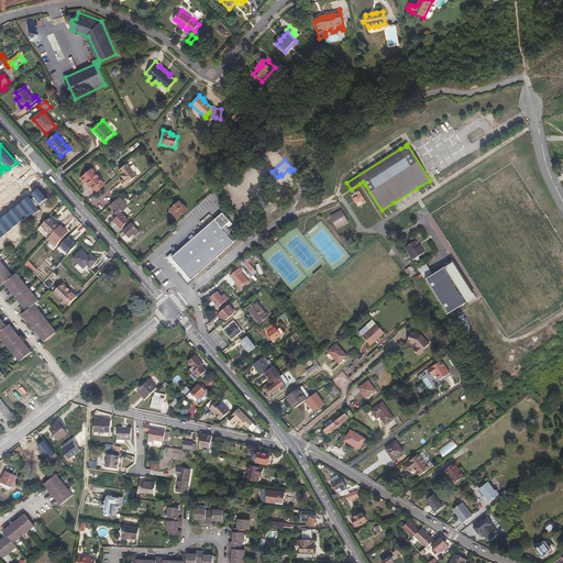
[(125,187),(136,177),(127,165),(120,170),(123,175),(122,177),(124,179),(121,183),(125,187)]
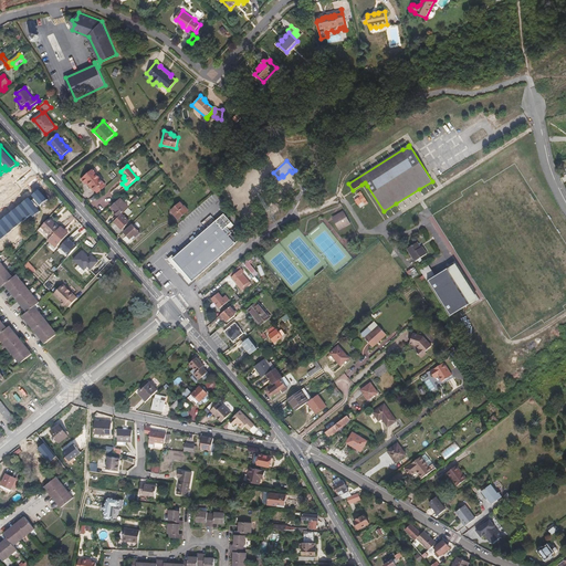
[(87,182),(97,175),(93,169),(83,178),(86,182),(87,182)]
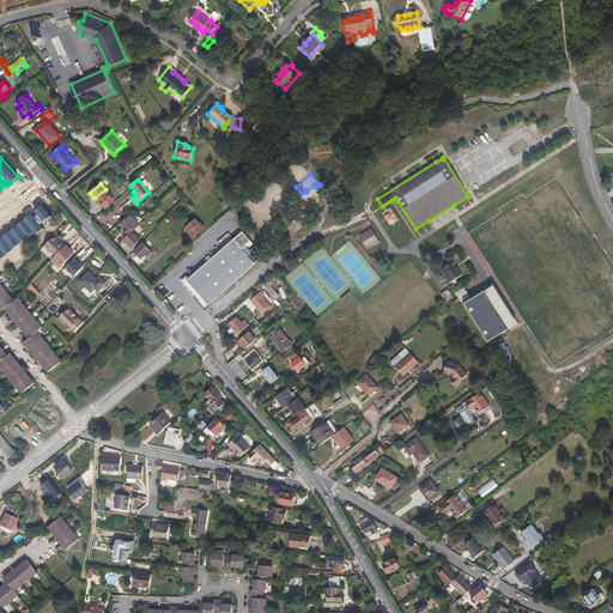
[(114,199),(105,189),(95,198),(103,207),(114,199)]
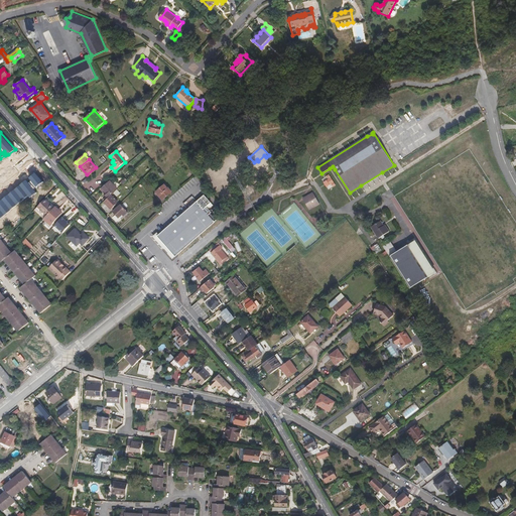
[(89,176),(98,169),(96,167),(87,174),(89,176)]
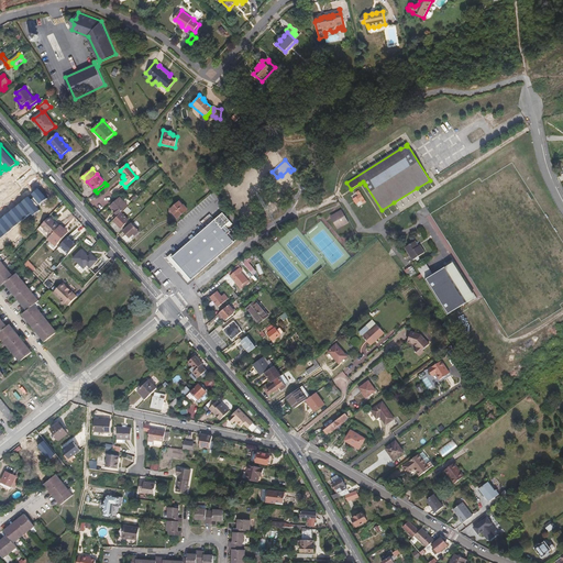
[(48,198),(40,189),(33,194),(35,197),(33,199),(30,197),(0,219),(0,239),(32,214),(33,216),(40,210),(37,207),(48,198)]
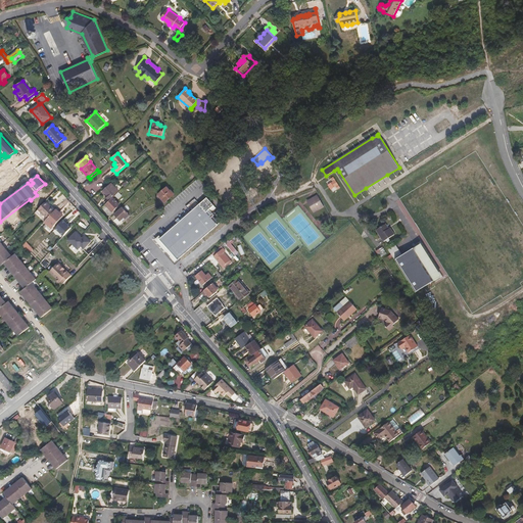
[(333,192),(340,188),(334,178),(327,183),(333,192)]
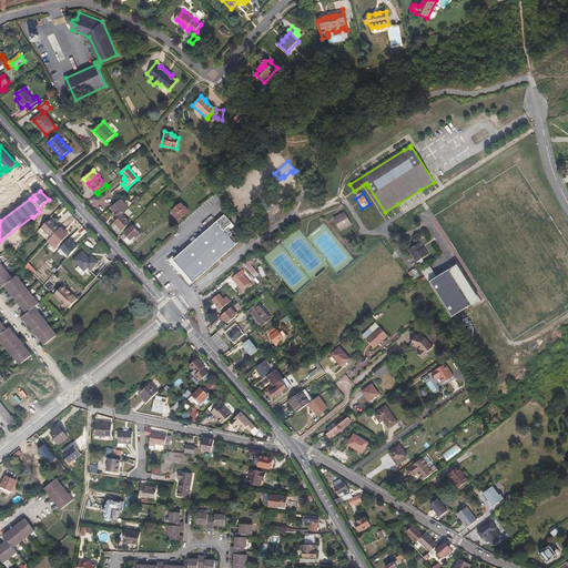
[(130,222),(124,216),(127,214),(129,216),(140,205),(142,203),(139,200),(114,222),(122,230),(130,222)]
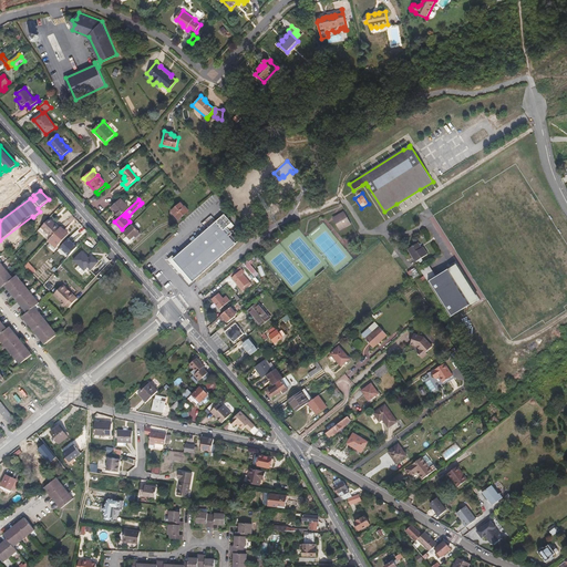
[(123,208),(121,206),(121,207),(119,206),(121,204),(119,202),(111,208),(119,217),(124,212),(122,209),(123,208)]
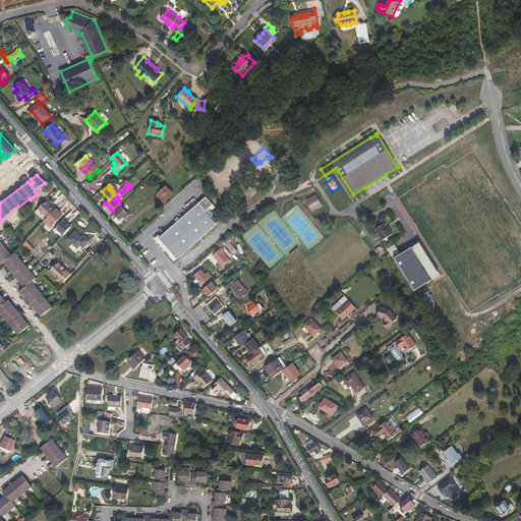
[(174,193),(170,190),(166,186),(158,194),(165,201),(174,193)]
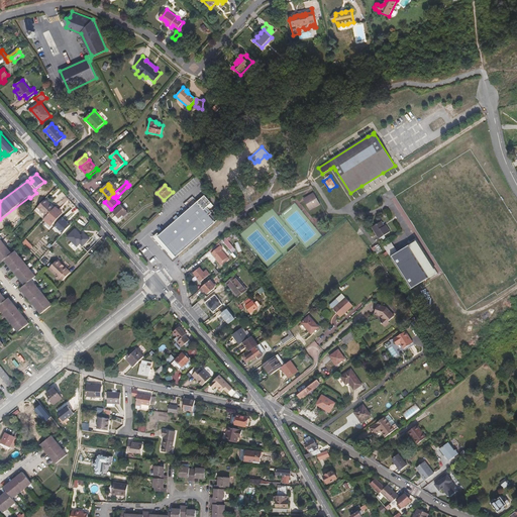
[(320,204),(313,193),(306,198),(313,209),(320,204)]
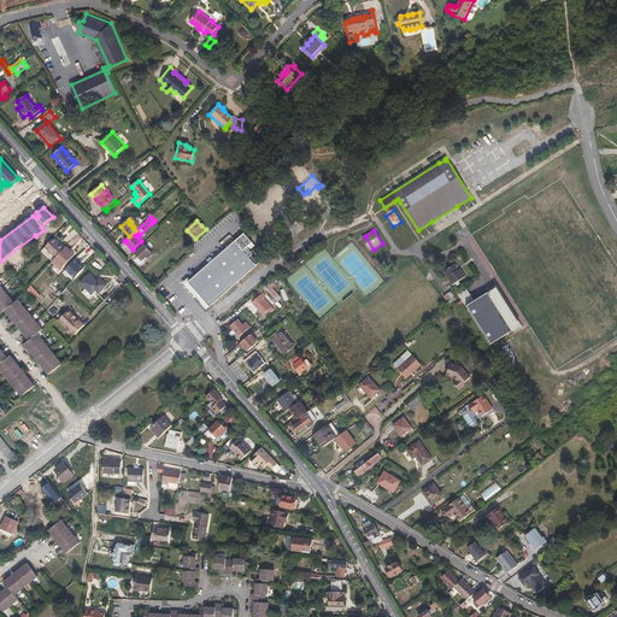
[(147,246),(154,239),(153,235),(145,244),(147,246)]
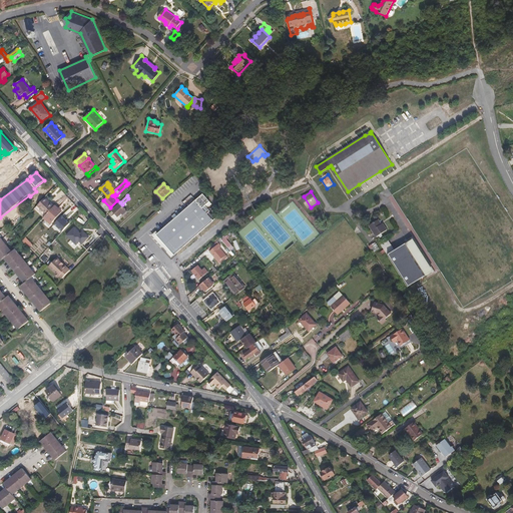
[(170,255),(174,251),(175,253),(215,219),(209,212),(210,211),(205,206),(210,202),(204,195),(159,233),(158,232),(154,235),(170,255)]
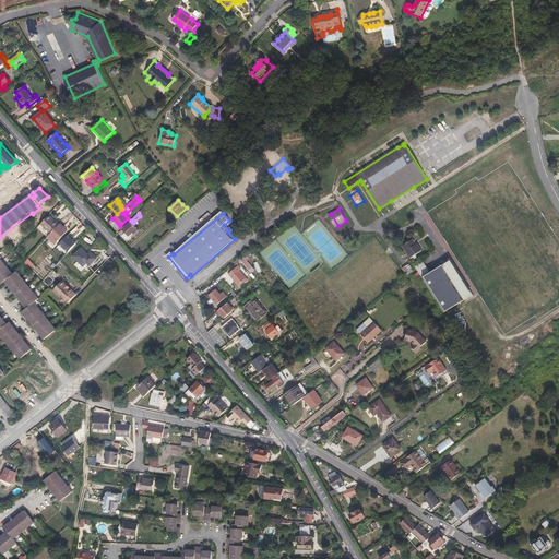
[(205,222),(211,216),(207,213),(202,218),(205,222)]
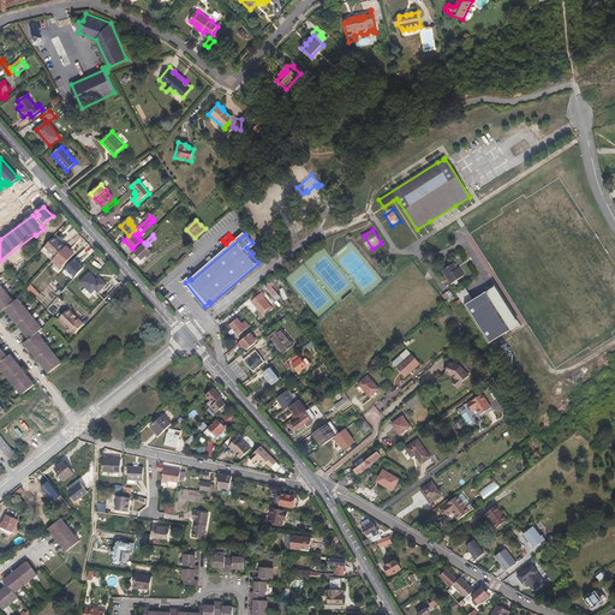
[(372,249),(364,236),(359,238),(368,251),(372,249)]
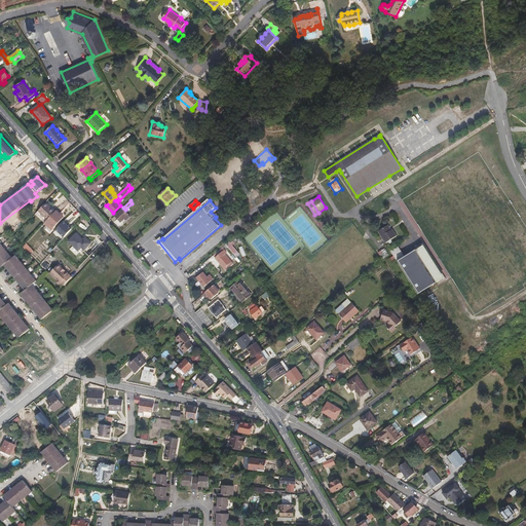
[(53,214),(48,209),(49,209),(46,205),(39,214),(47,222),(53,214)]
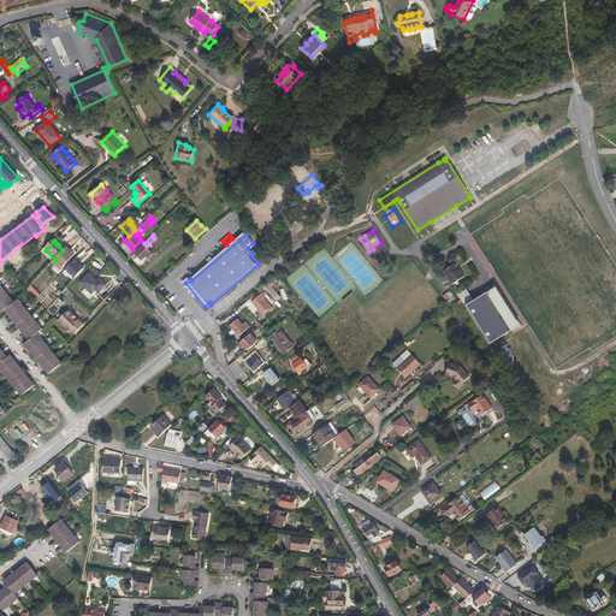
[(153,254),(144,244),(136,253),(142,261),(147,256),(148,259),(153,254)]
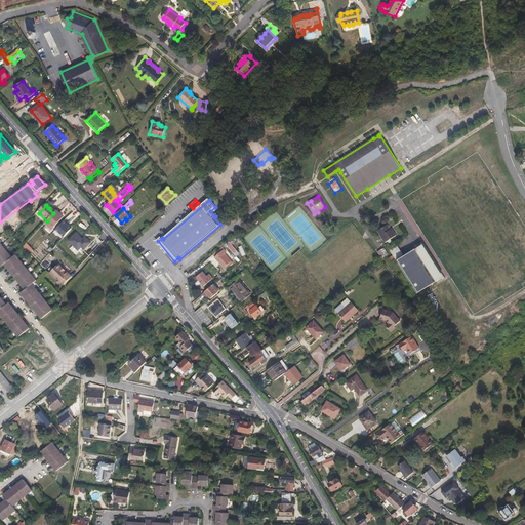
[(53,229),(63,217),(55,211),(53,213),(47,221),(46,221),(53,229)]
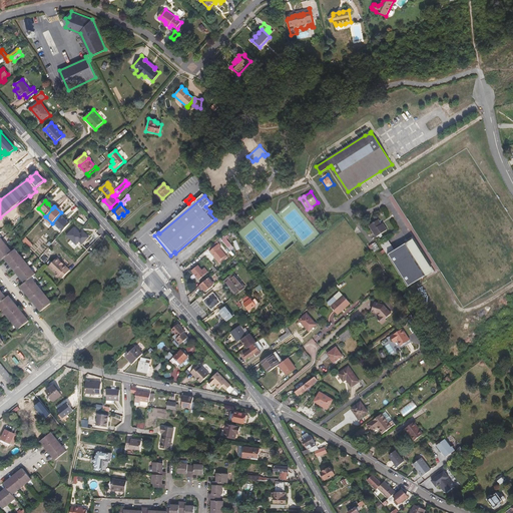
[(62,214),(55,222),(64,230),(71,223),(62,214)]
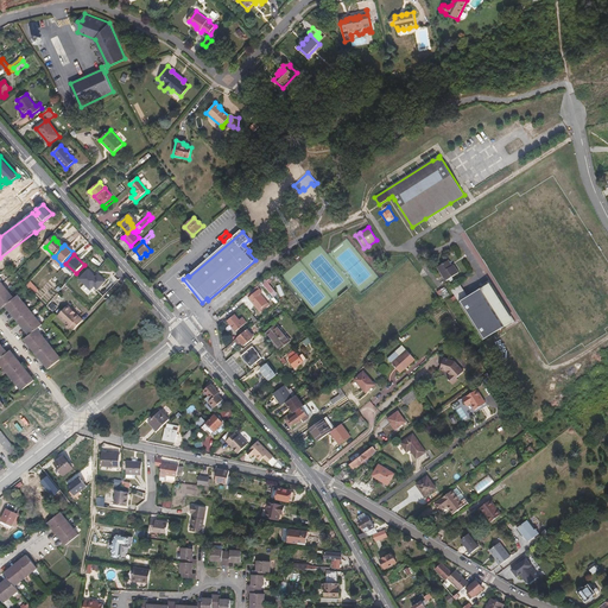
[(460,272),(454,264),(453,265),(449,260),(437,267),(447,280),(460,272)]
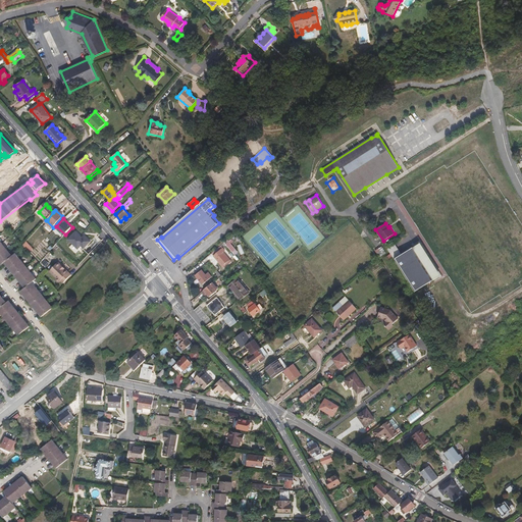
[(74,229),(66,238),(79,250),(82,246),(84,249),(92,241),(85,233),(82,237),(74,229)]
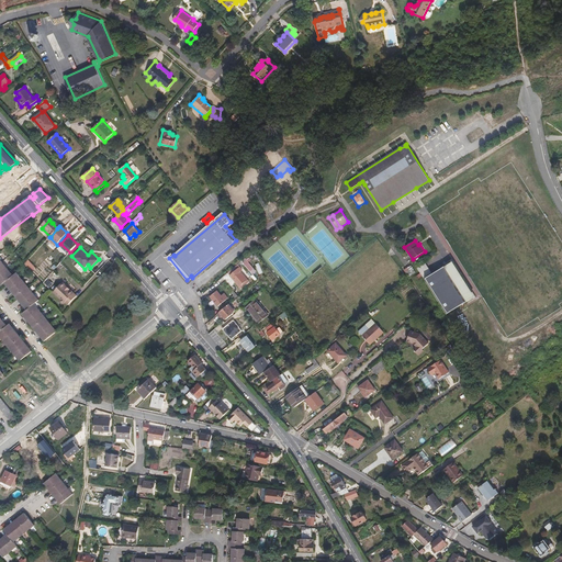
[(22,314),(44,341),(56,332),(34,304),(38,301),(17,273),(13,276),(0,259),(0,283),(1,285),(4,283),(26,311),(22,314)]
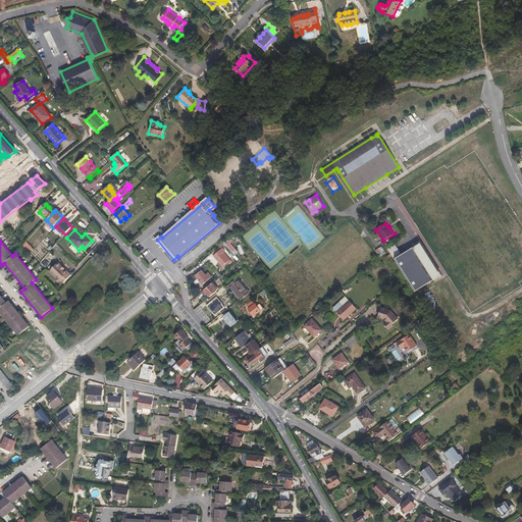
[(30,252),(34,248),(27,241),(22,245),(30,252)]
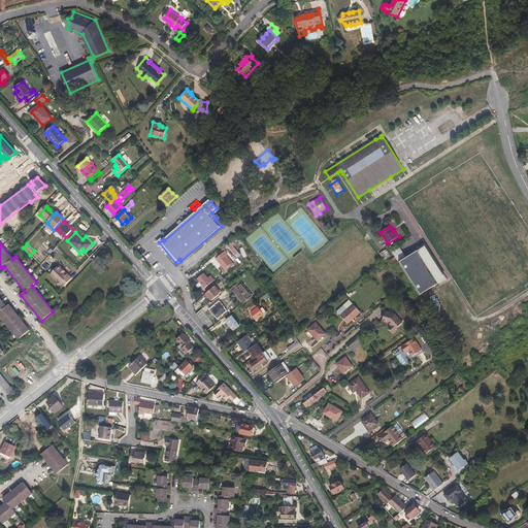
[(240,256),(230,243),(227,245),(237,258),(240,256)]
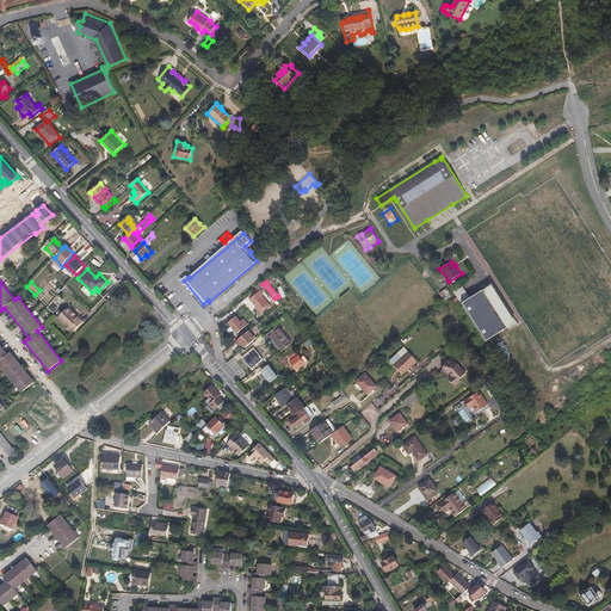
[(483,290),(507,328),(517,322),(493,284),(483,290)]
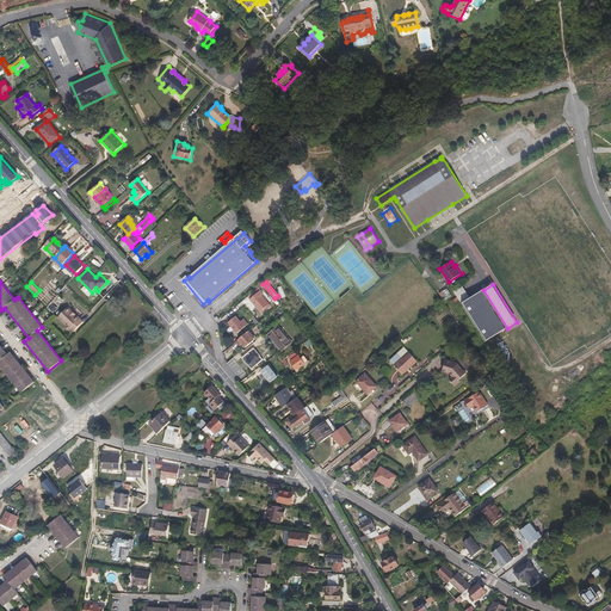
[(469,297),(463,287),(455,292),(462,302),(469,297)]
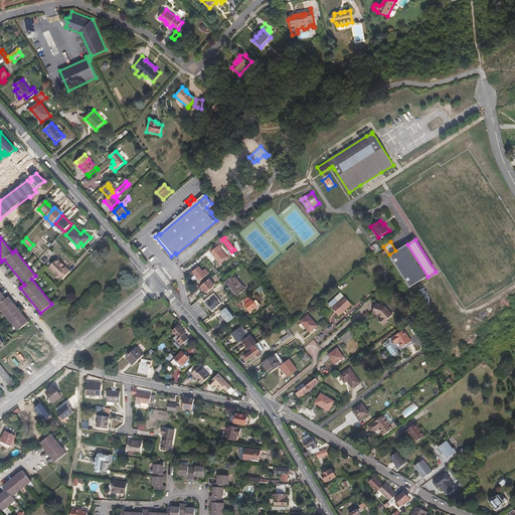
[(427,277),(407,244),(388,256),(408,289),(427,277)]
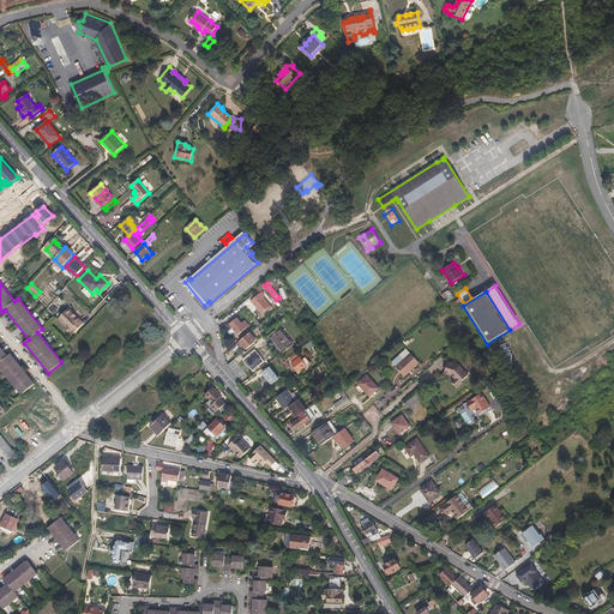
[(270,307),(262,298),(264,296),(262,293),(251,301),(262,314),(270,307)]
